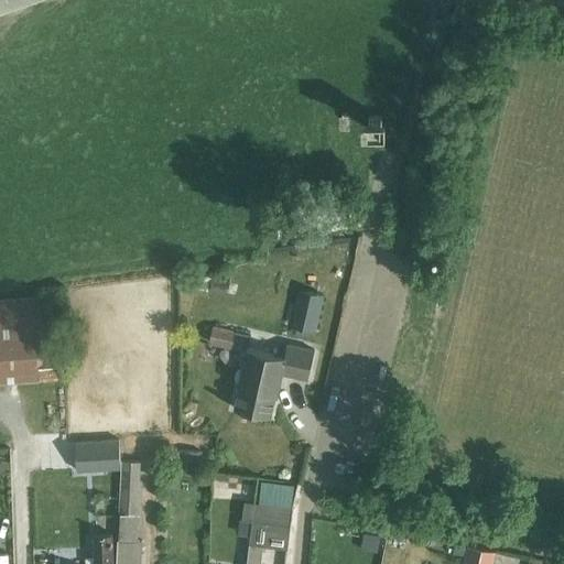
[(368,129),(381,129),(381,116),(368,116),(368,129)]
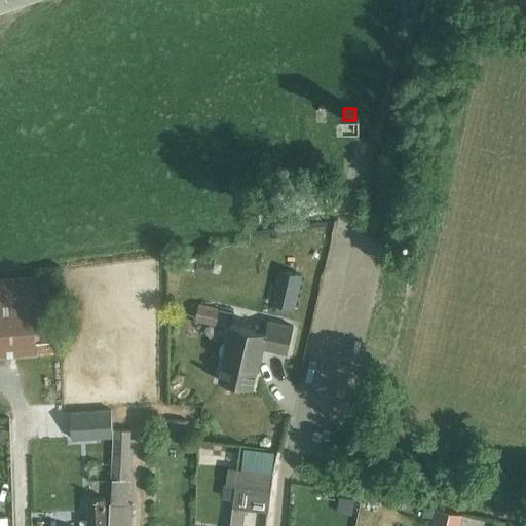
[(194,271),(211,275),(214,263),(197,259),(194,271)]
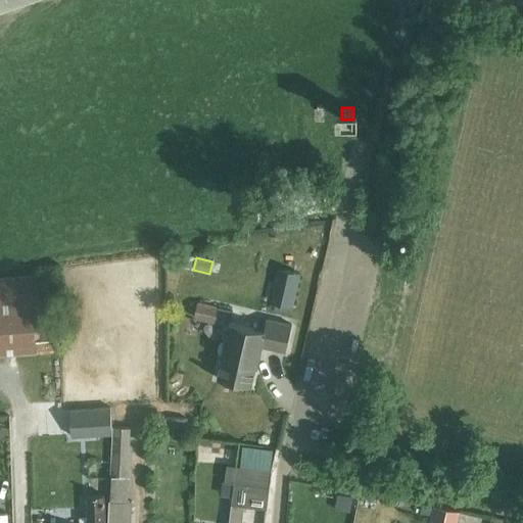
[(36,276),(0,278),(0,351),(52,348),(49,299),(45,299),(45,283),(55,283),(55,270),(36,271),(36,276)]
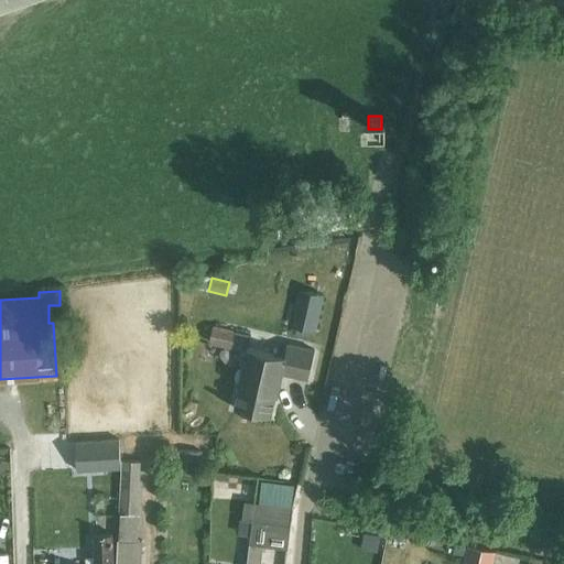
[(214,323),(210,340),(232,346),(236,328),(214,323)]
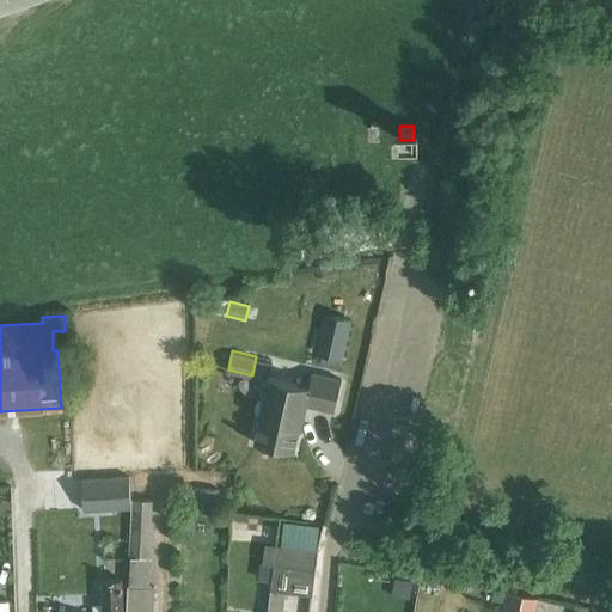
[(268,446),(293,452),(304,404),(332,411),(341,379),(311,372),(310,379),(295,377),(294,383),(267,375),(265,380),(262,383),(261,391),(262,395),(257,418),(258,418),(252,442),(262,445),(262,446),(267,447),(268,446)]
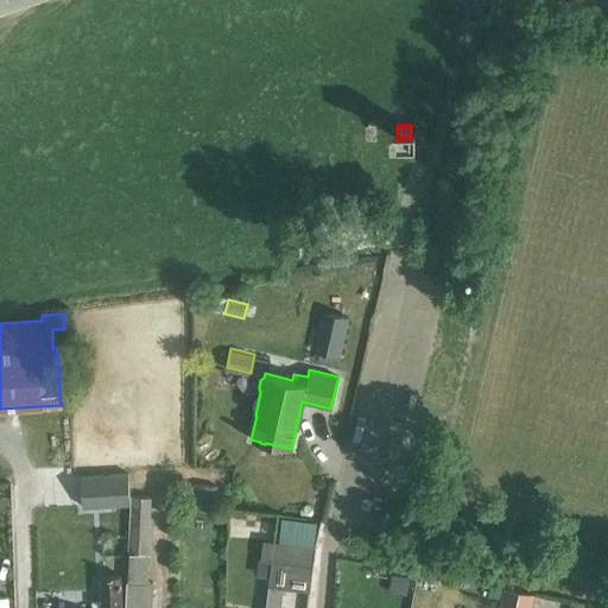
[(127,473),(81,476),(82,507),(130,504),(127,473)]
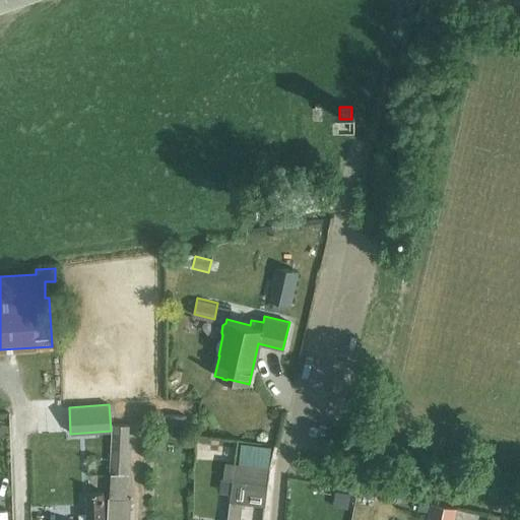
[(187,413),(166,412),(165,433),(187,433),(187,413)]
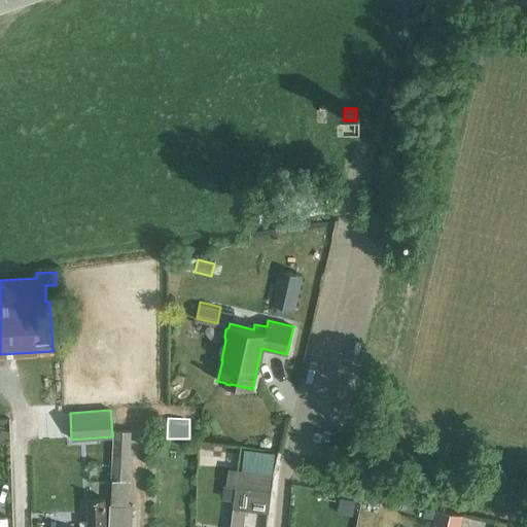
[(0,425),(0,440),(3,442),(8,430),(0,425)]
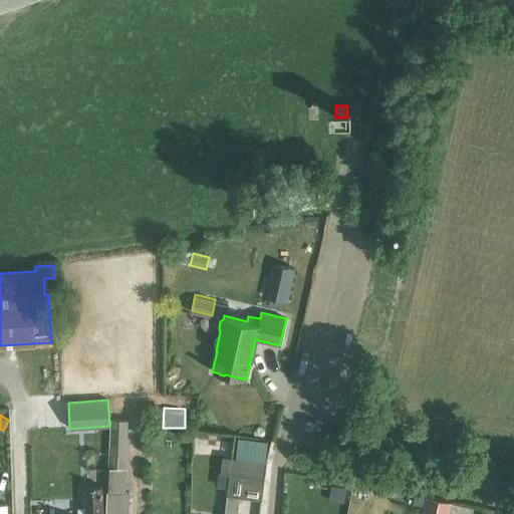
[(110,420),(108,467),(124,468),(127,421),(110,420)]
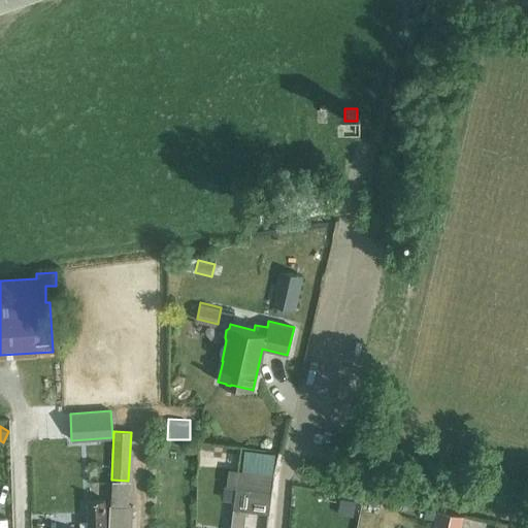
[(260,471),(271,472),(272,457),(261,456),(260,471)]
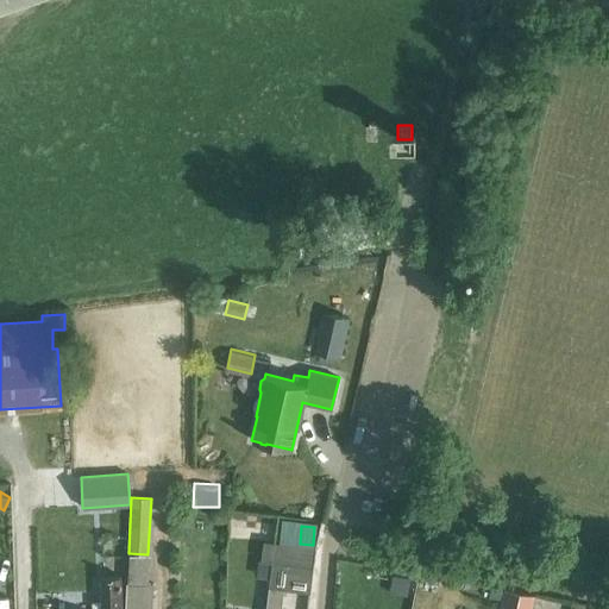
[(280,608),(283,586),(308,590),(312,565),(314,548),(264,541),(262,559),(272,560),(265,608),(280,608)]
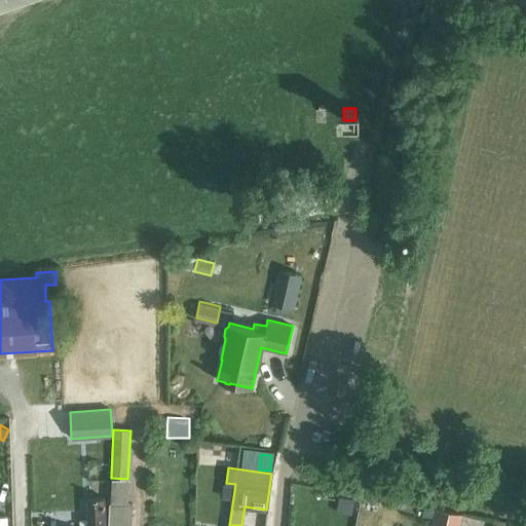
[(86,497),(87,525),(104,525),(103,496),(86,497)]
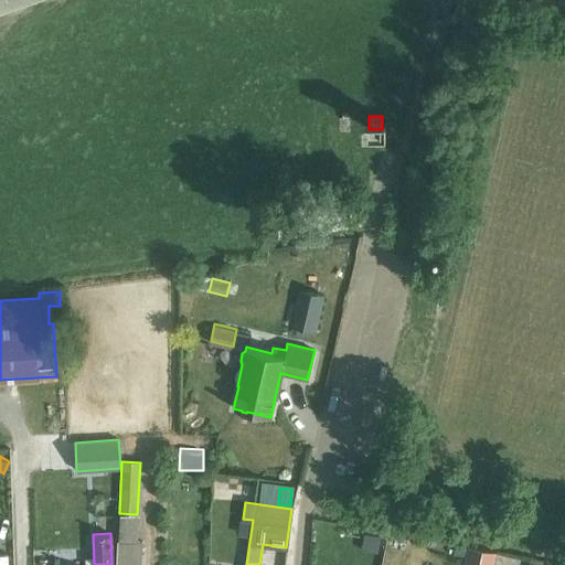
[(392,537),(390,548),(405,552),(407,540),(392,537)]
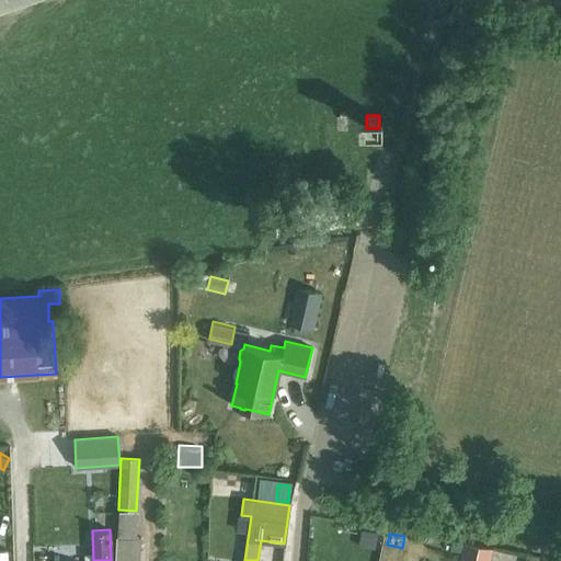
[(140,560),(141,537),(135,536),(116,536),(115,560),(140,560)]
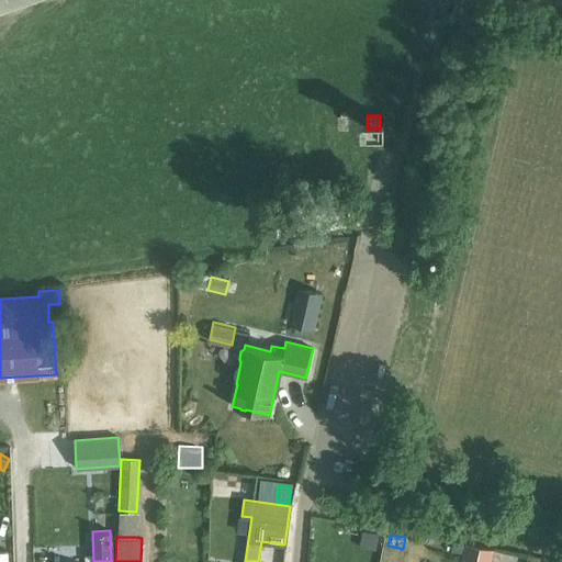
[(489,561),(491,550),(464,544),(460,561),(489,561)]
